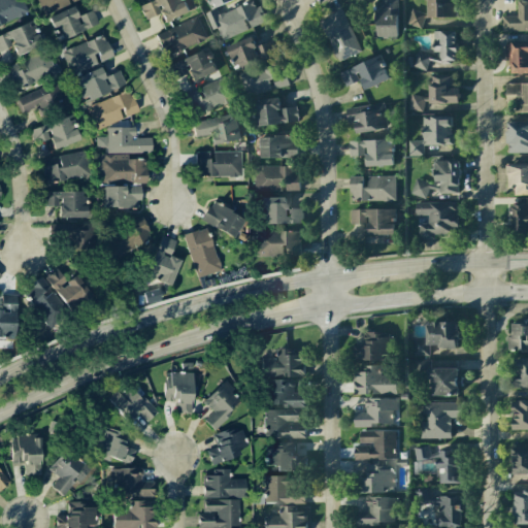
[(0,0),(0,25),(27,12),(21,0),(0,0)]
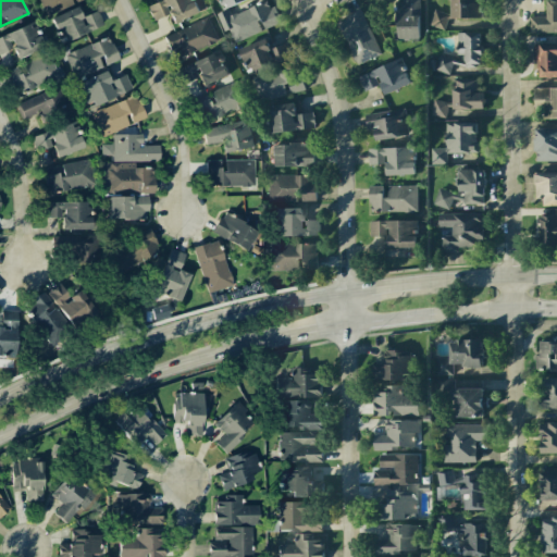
[(38,0),(45,14),(75,0),(38,0)]
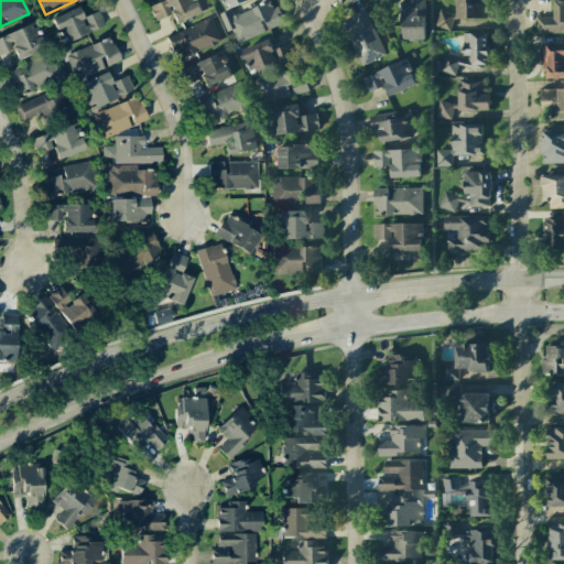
[(175,24),(203,12),(196,0),(162,0),(149,7),(155,21),(171,14),(175,24)]
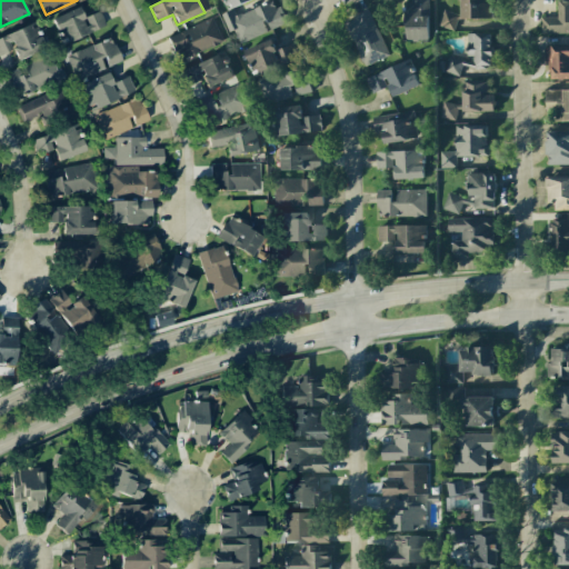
[(272,0),(236,17),(232,9),(221,15),(229,32),(233,30),(240,43),(285,25),(273,0),(272,0)]
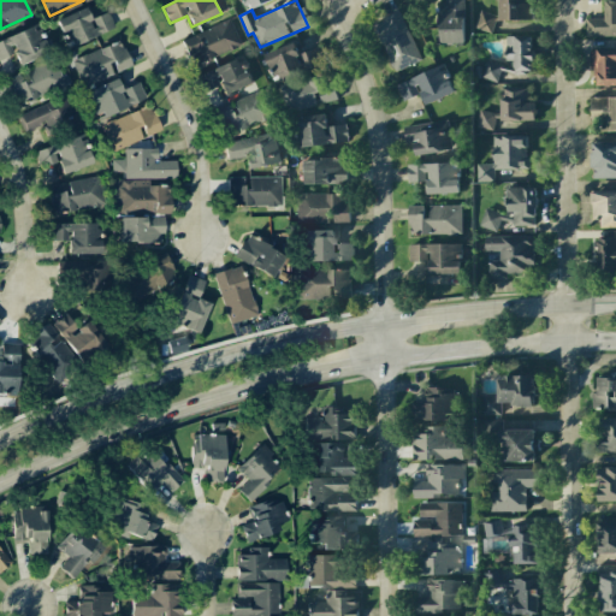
[(271,0),(242,0),(248,11),(271,0)]
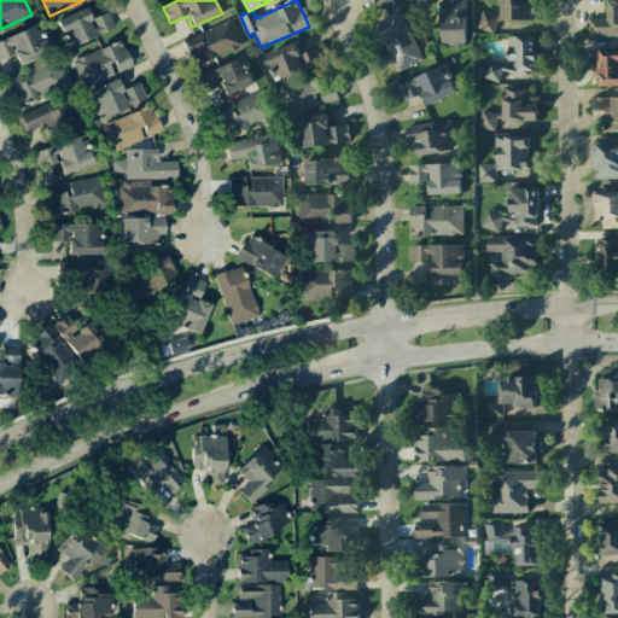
[(466,0),(460,0),(441,0),(439,44),(465,44),(466,0)]
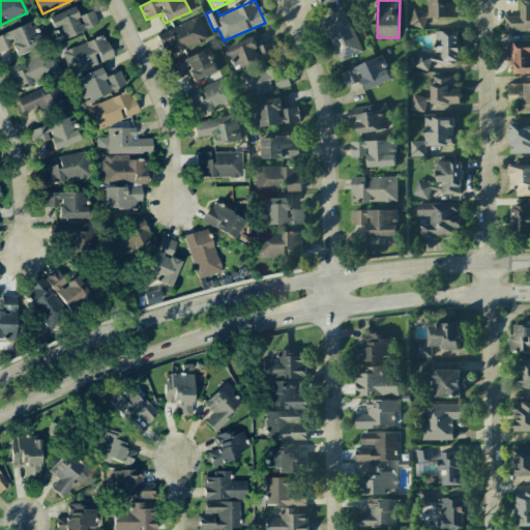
[(455,0),(428,0),(429,18),(457,17),(455,0)]
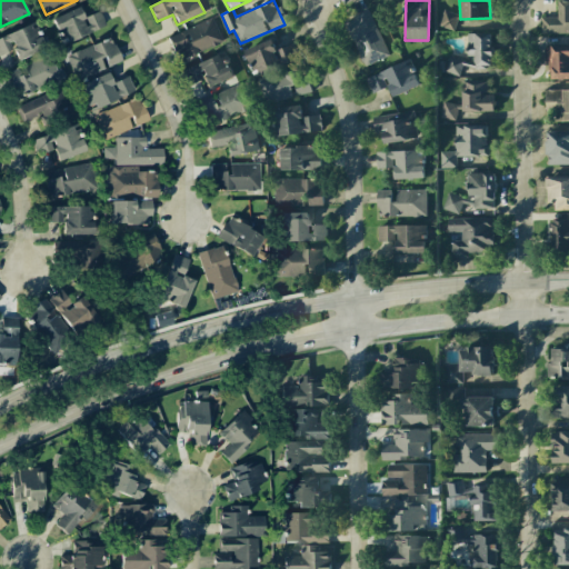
[(568,33),(568,0),(565,0),(557,0),(558,17),(540,18),(541,35),(568,33)]
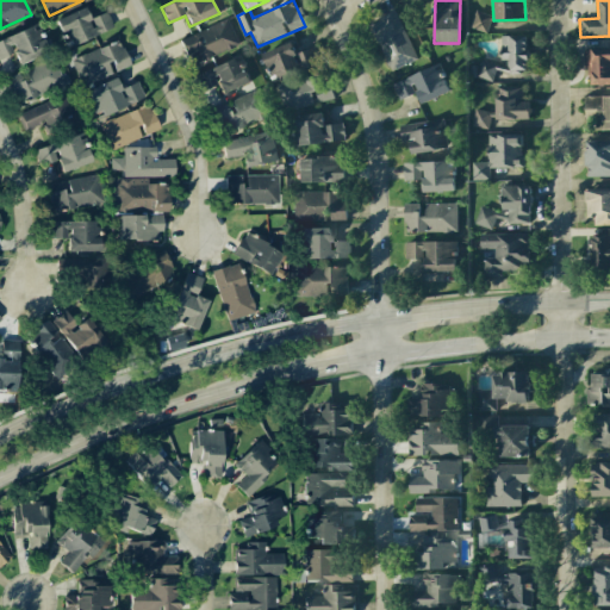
[(105,12),(89,19),(83,7),(55,20),(67,48),(112,27),(105,12)]
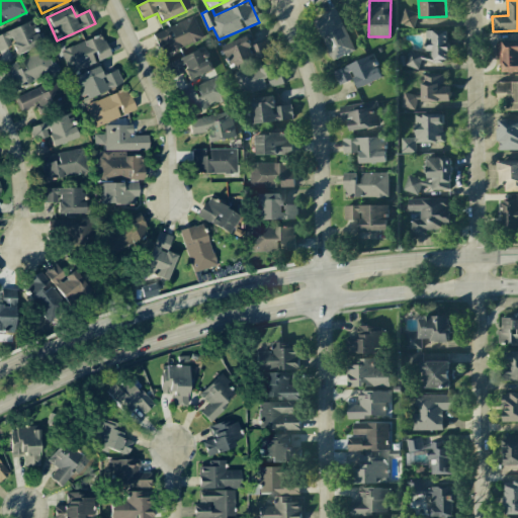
[(414,27),(418,13),(404,9),(400,24),(414,27)]
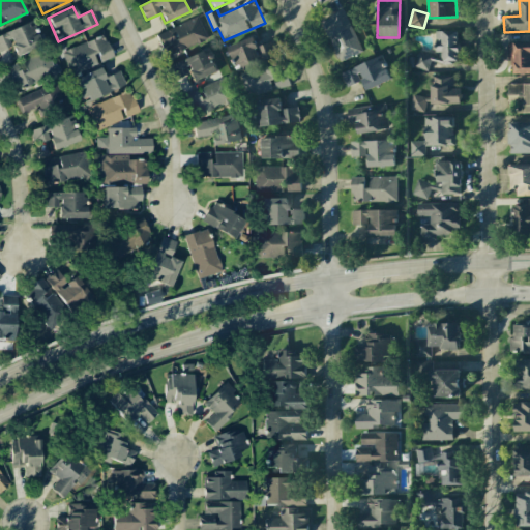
[(340,62),(362,52),(344,10),(321,21),(340,62)]
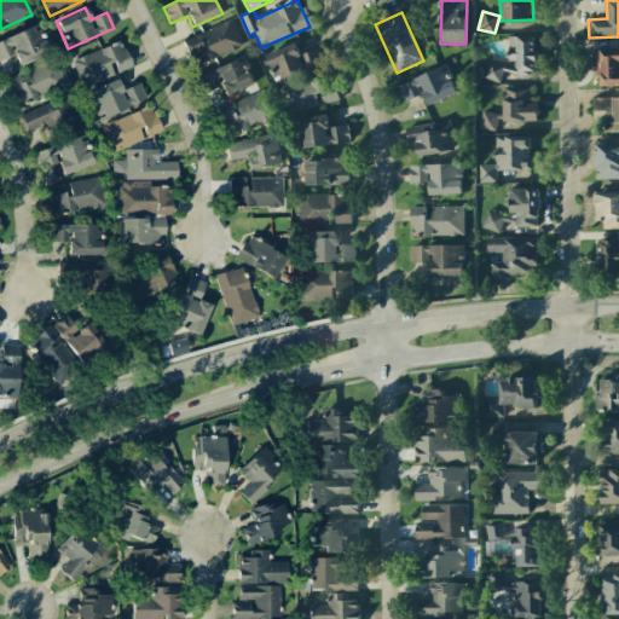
[(194,67),(242,45),(230,18),(181,41),(194,67)]
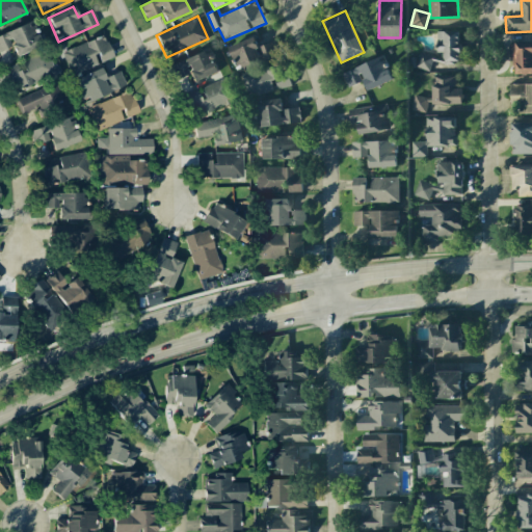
[(17,56),(41,45),(29,21),(0,34),(0,51),(11,46),(17,56)]
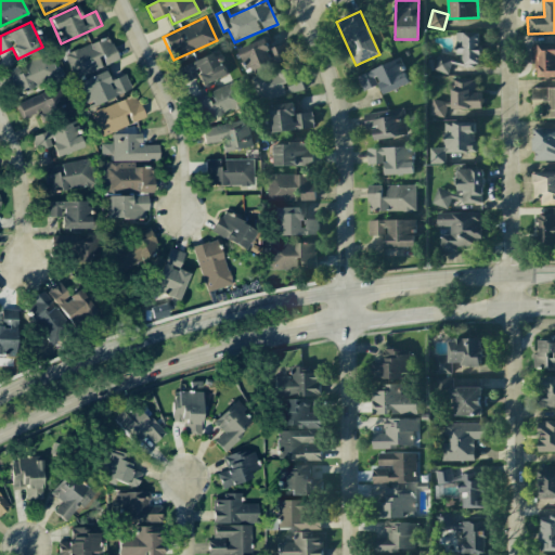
[(465,64),(480,63),(479,31),(455,33),(456,53),(464,53),(465,64)]
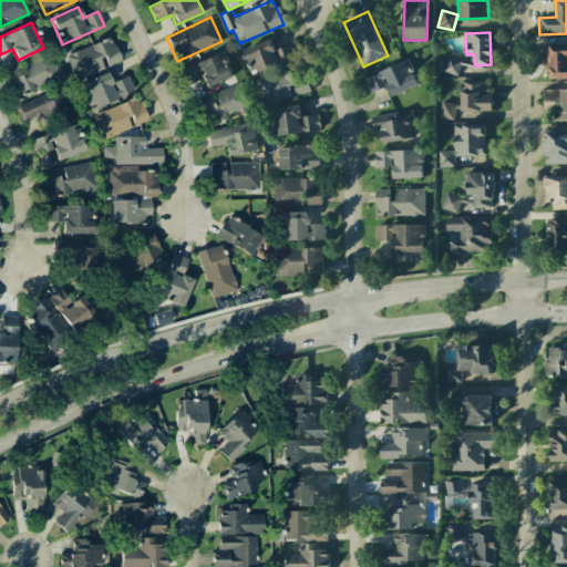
[(105,66),(121,61),(111,37),(65,55),(74,79),(105,66)]
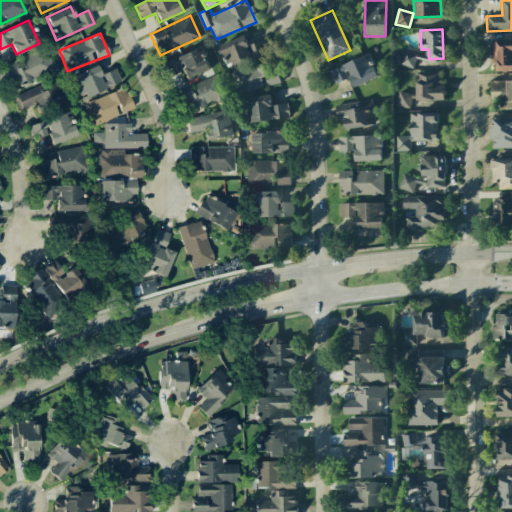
[(220,45),(229,68),(268,52),(263,39),(248,45),(244,35),(220,45)]
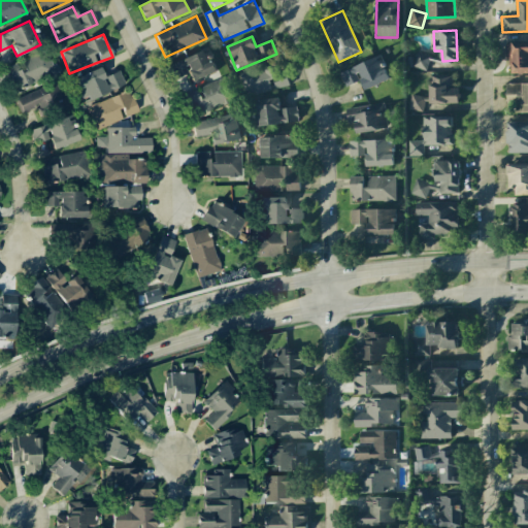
[(527,72),(527,41),(505,42),(505,56),(512,56),(512,73),(527,72)]
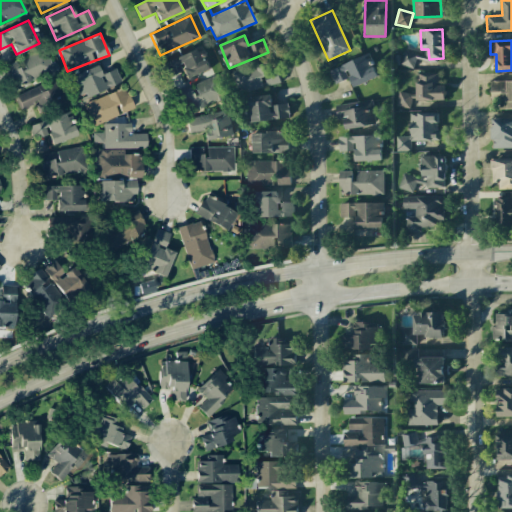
[(186,80),(210,70),(200,47),(161,63),(166,77),(182,70),(186,80)]
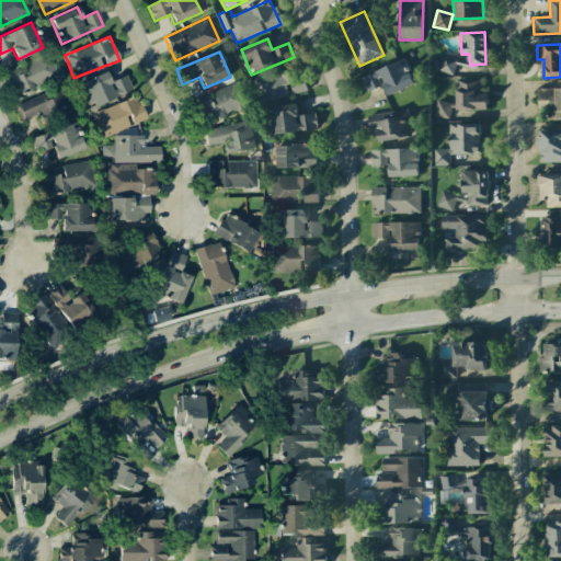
[(20,65),(21,66),(4,72),(14,95),(59,78),(49,54),(20,65)]
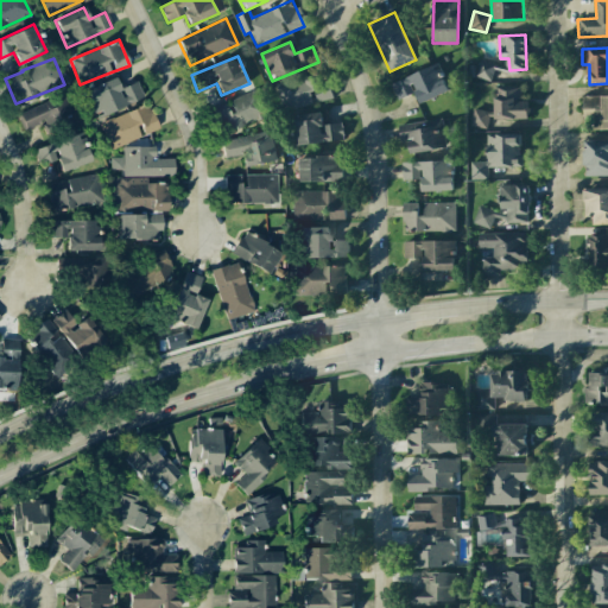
[(391,83),(397,100),(415,93),(419,103),(448,93),(436,64),(391,83)]
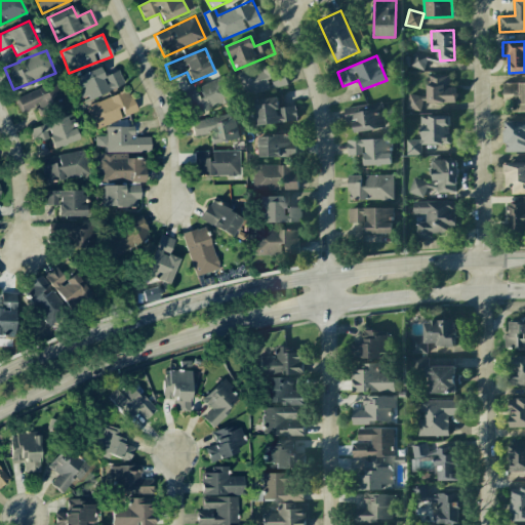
[(270,89),(267,80),(272,79),(275,88),(286,85),(280,62),(238,73),(244,96),(270,89)]
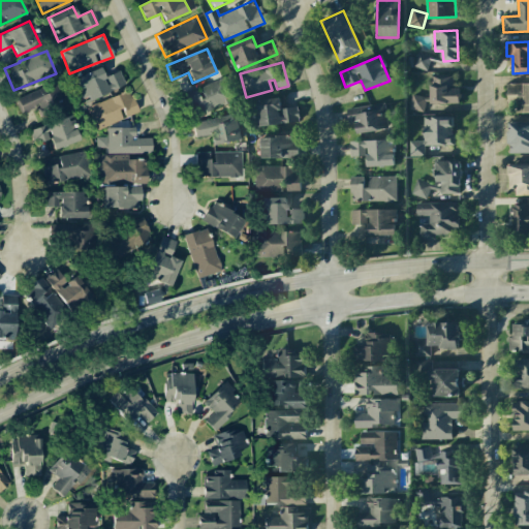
[(124,85),(118,70),(103,76),(99,67),(73,78),(84,101),(124,85)]
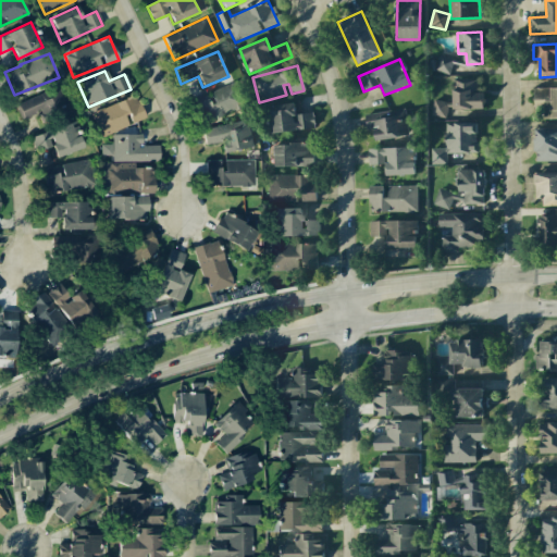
[(452,79),(452,101),(432,101),(432,116),(449,116),(449,110),(483,110),(482,93),(477,93),(477,78),(452,79)]
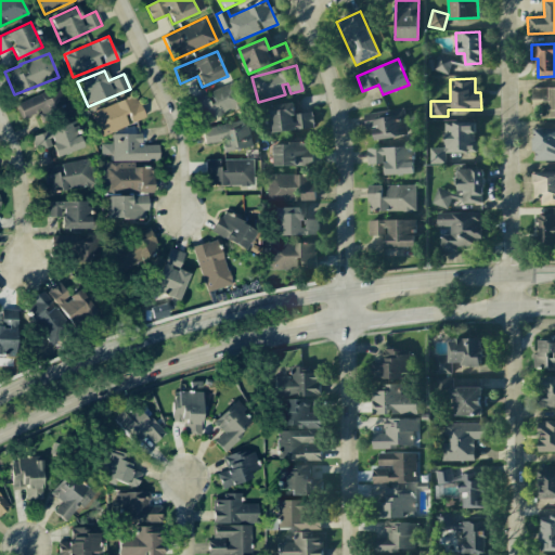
[(207,92),(207,93),(192,100),(201,123),(243,106),(233,82),(207,92)]
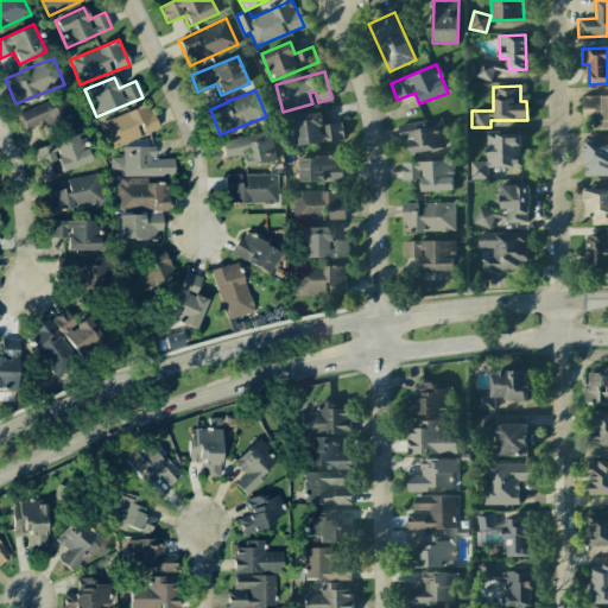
[(26,137),(73,116),(63,95),(17,114),(26,137)]
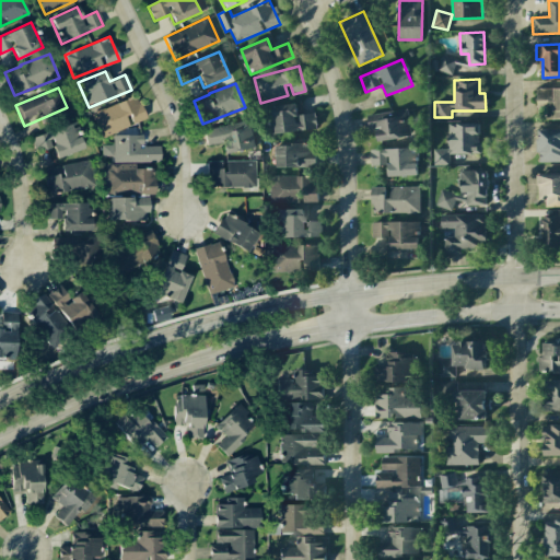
[(92,114),(102,138),(131,125),(144,118),(135,95),(92,114)]
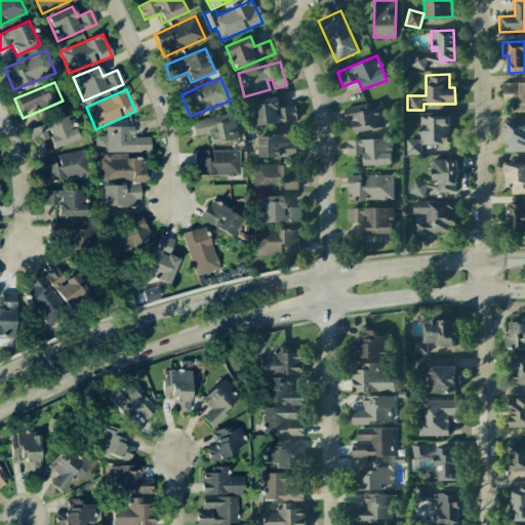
[(257,126),(296,121),(294,106),(278,108),(277,97),(250,101),(252,116),(256,116),(257,126)]
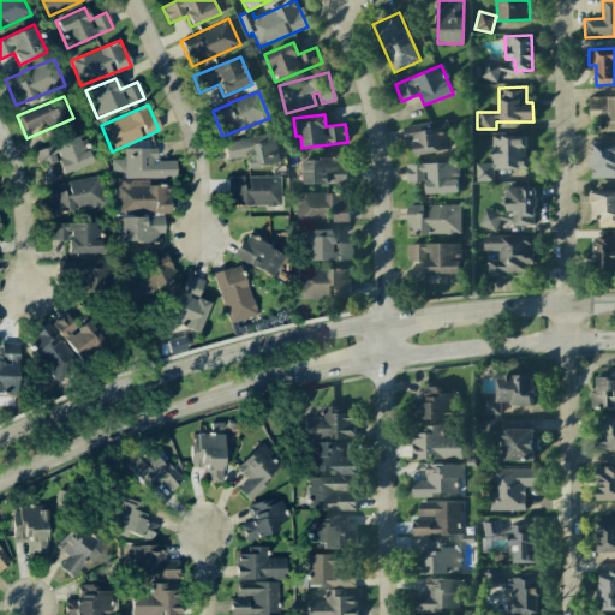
[(402,125),(404,142),(413,141),(415,155),(451,150),(447,120),(402,125)]
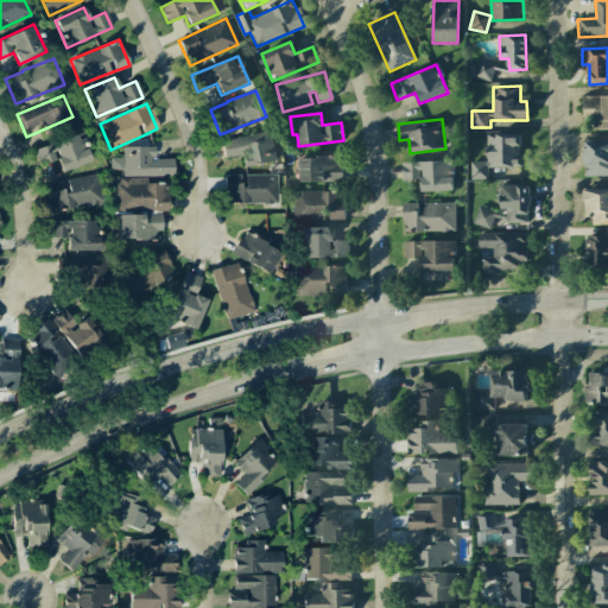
[(89,162),(78,133),(33,150),(39,165),(56,159),(61,172),(89,162)]
